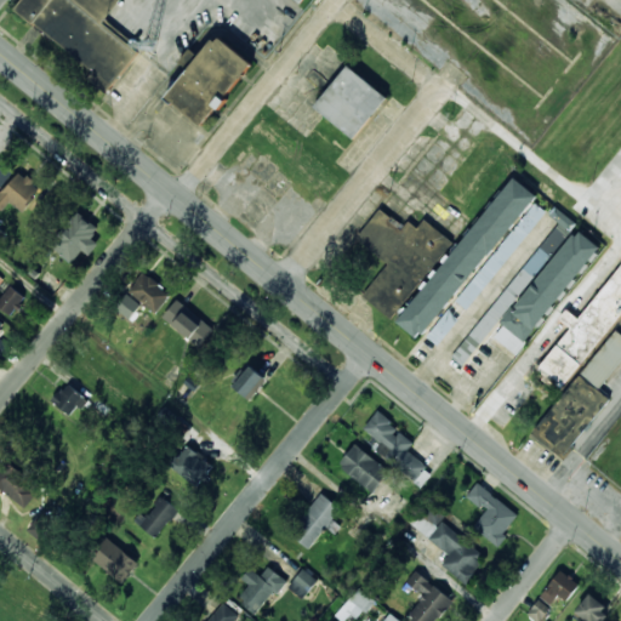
[(24,0),(16,12),(95,70),(89,79),(108,92),(142,47),(107,22),(123,0),(24,0)]
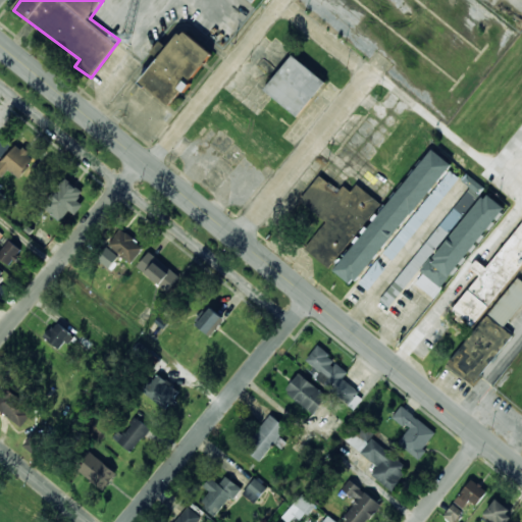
[(213,53),(183,30),(169,48),(160,41),(151,53),(158,58),(140,83),(171,107),(213,53)]
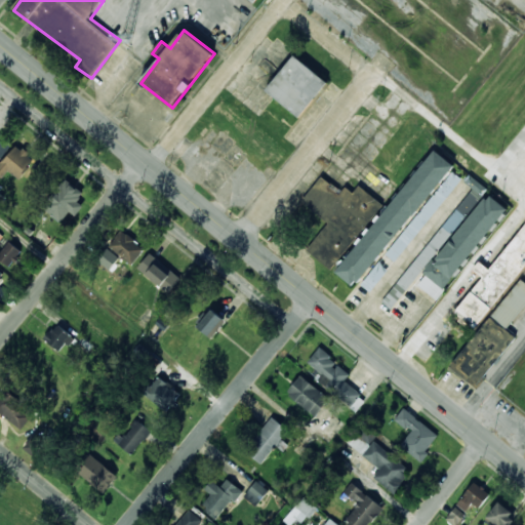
[(298,118),(328,83),(294,55),(266,90),(298,118)]
